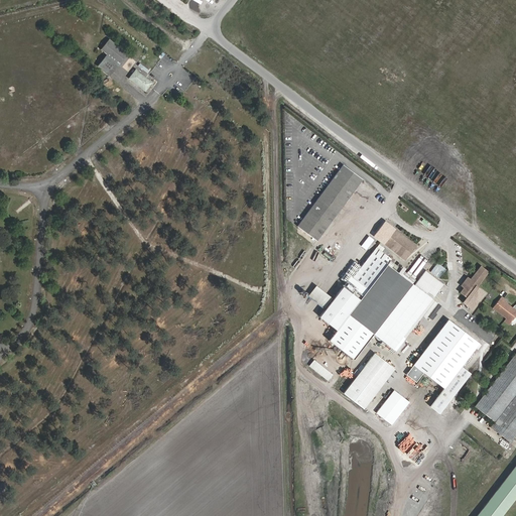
[(163,0),(158,0),(158,1),(172,10),(174,8),(163,0)]
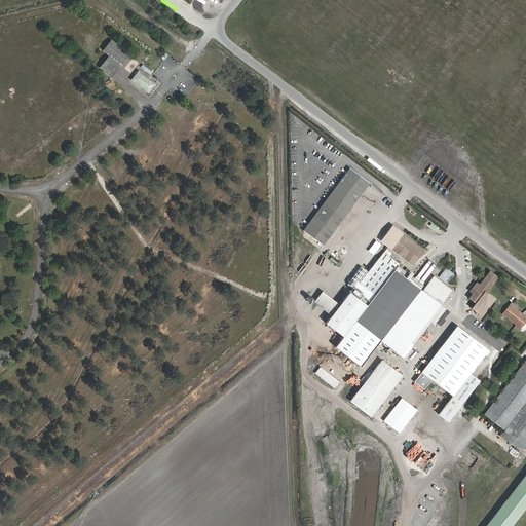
[(113,85),(126,70),(132,63),(128,60),(113,47),(107,54),(104,59),(111,63),(108,66),(101,74),(113,85)]
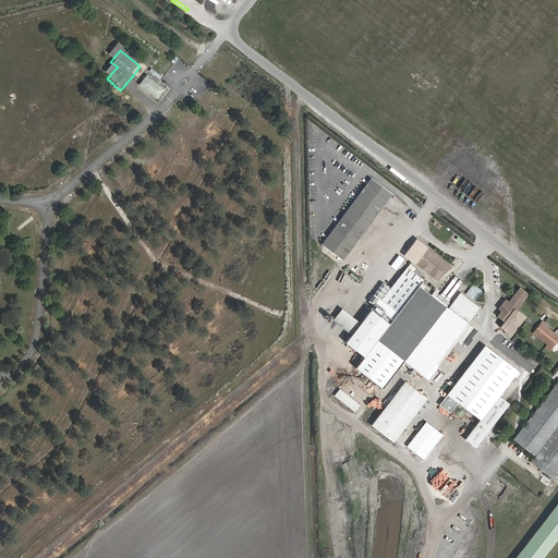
[(170,95),(153,82),(145,92),(162,105),(170,95)]
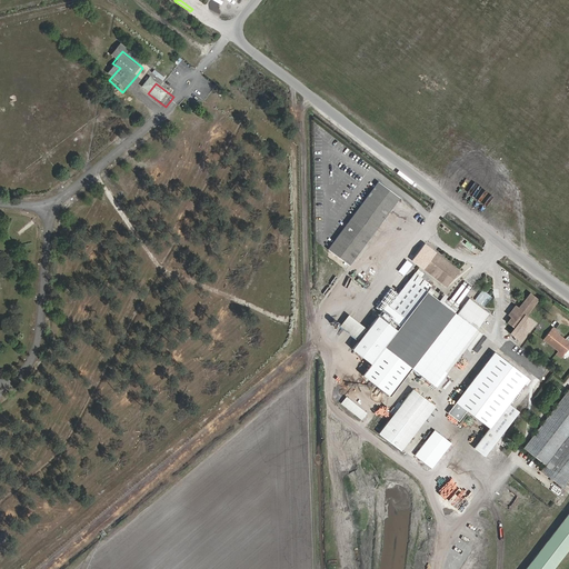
[(399,198),(378,181),(332,241),(352,258),(399,198)]
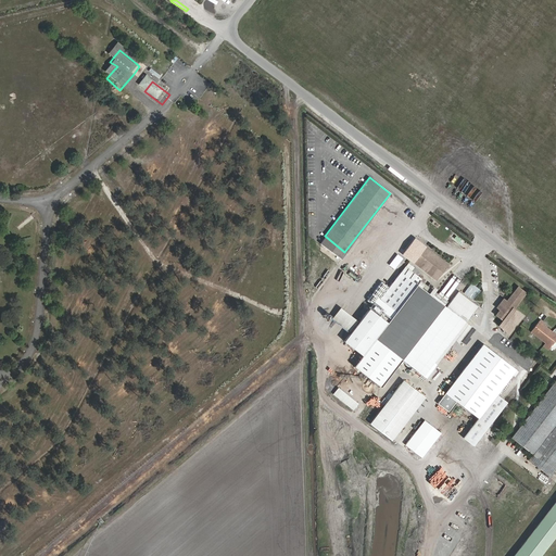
[(340,258),(344,252),(325,236),(319,242),(340,258)]
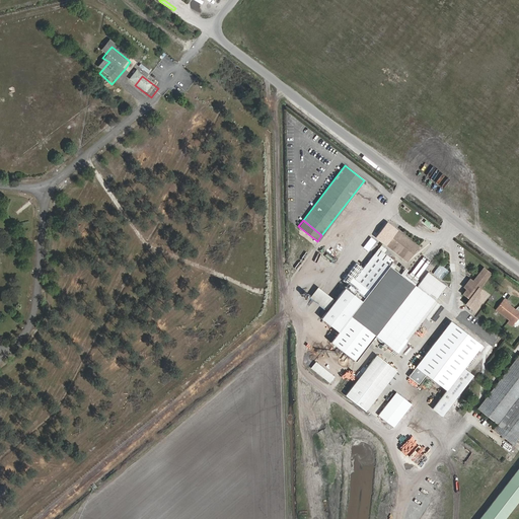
[(408,258),(417,245),(396,230),(391,237),(389,235),(390,232),(385,228),(379,235),(385,239),(387,237),(390,239),(386,243),(408,258)]
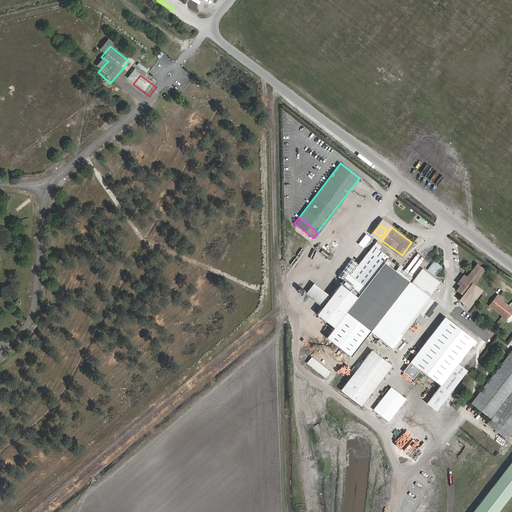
[(316,314),(333,327),(326,337),(353,358),(373,332),(393,349),(402,338),(399,335),(417,312),(422,316),(434,300),(429,296),(440,281),(432,275),(433,273),(436,276),(443,267),(434,261),(427,269),(431,272),(430,274),(423,268),(412,283),(409,281),(412,277),(404,270),(401,274),(384,262),(389,257),(374,245),(350,276),(348,274),(343,280),(316,314)]
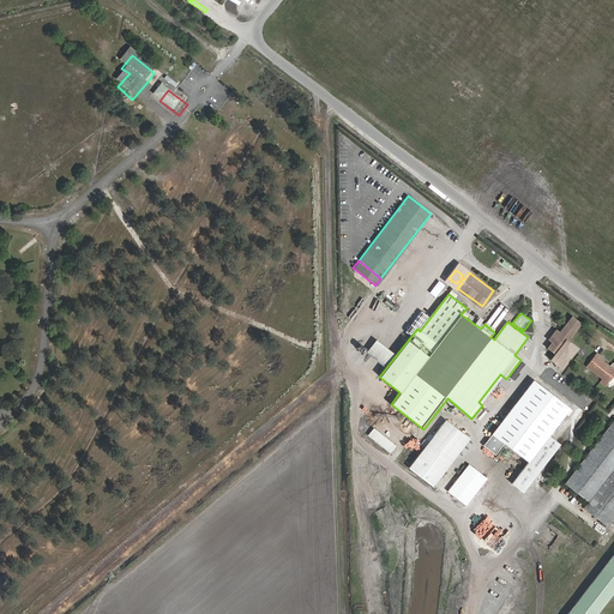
[(567,339),(581,323),(572,317),(559,333),(555,331),(551,339),(554,342),(549,348),(557,353),(552,360),(563,367),(577,347),(567,339)]
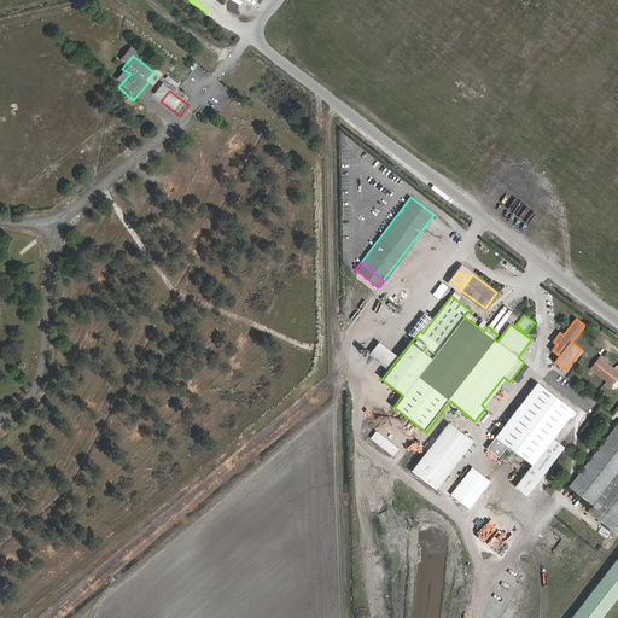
[(398,356),(379,342),(369,354),(389,368),(398,356)]
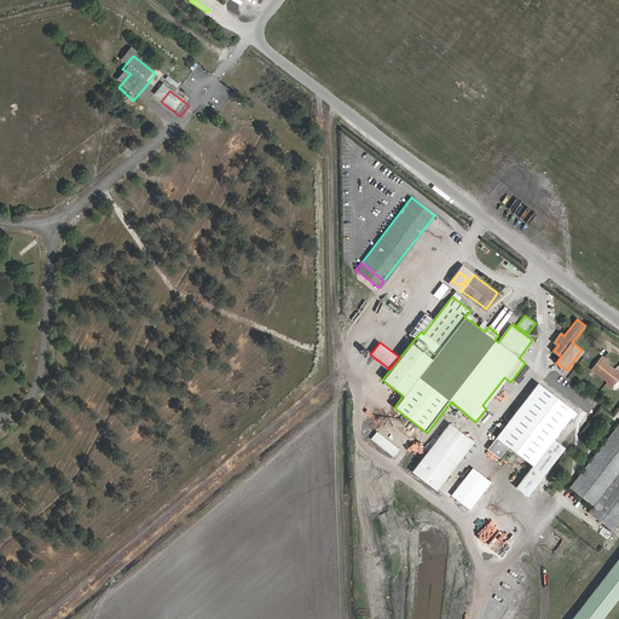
[(606,357),(602,354),(590,370),(612,386),(618,376),(618,369),(607,359),(606,357)]
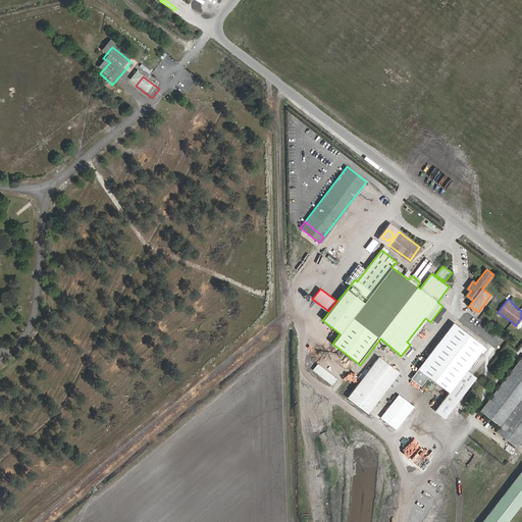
[(484,346),(454,322),(417,368),(449,392),(434,410),(445,417),(475,376),(466,370),(484,346)]
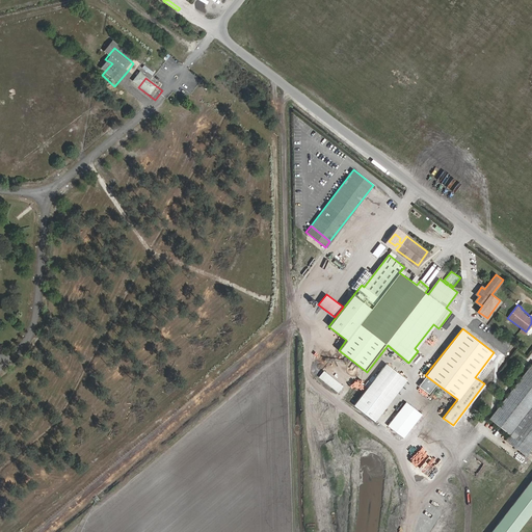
[(531,454),(531,362),(489,420),(511,435),(506,443),(529,458),(531,454)]
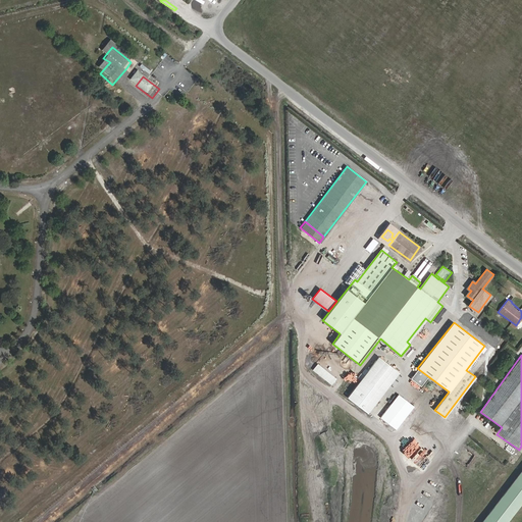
[(398,372),(377,357),(362,377),(382,393),(398,372)]
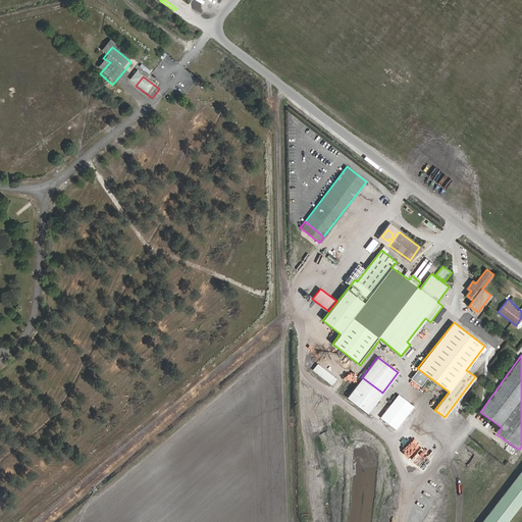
[(336,377),(318,363),(313,370),(331,383),(336,377)]
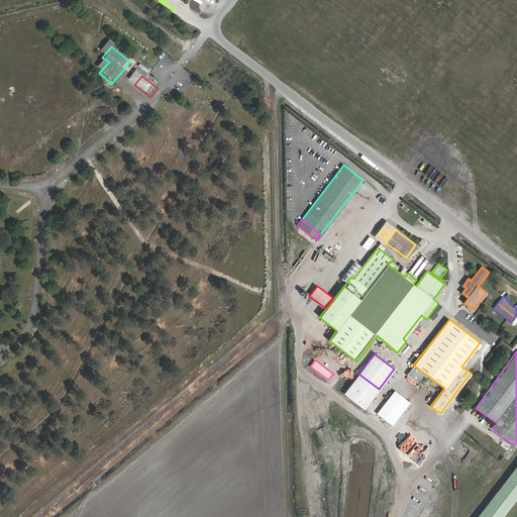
[(379,389),(358,374),(343,394),(364,409),(379,389)]
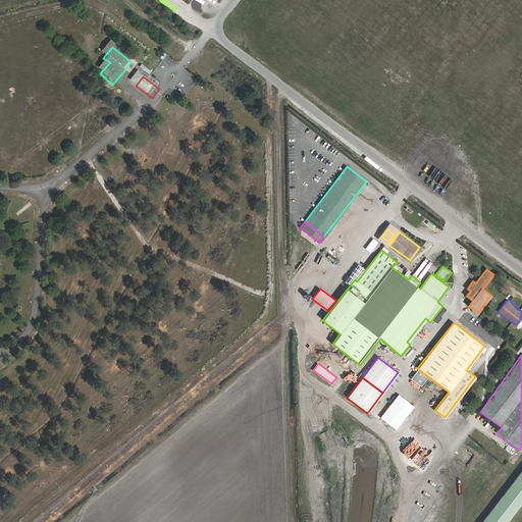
[(399,395),(381,417),(397,429),(414,407),(399,395)]
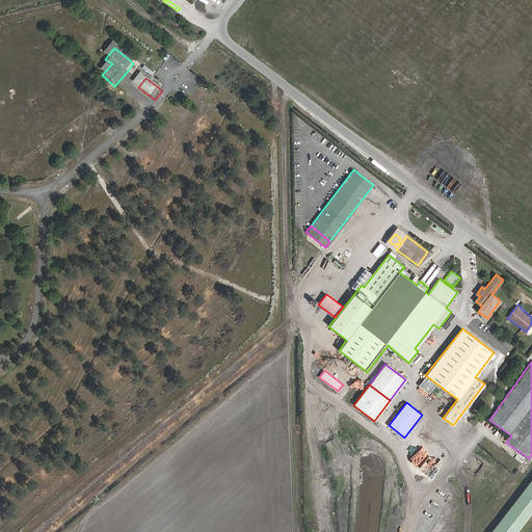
[(425,446),(419,453),(427,459),(433,452),(425,446)]
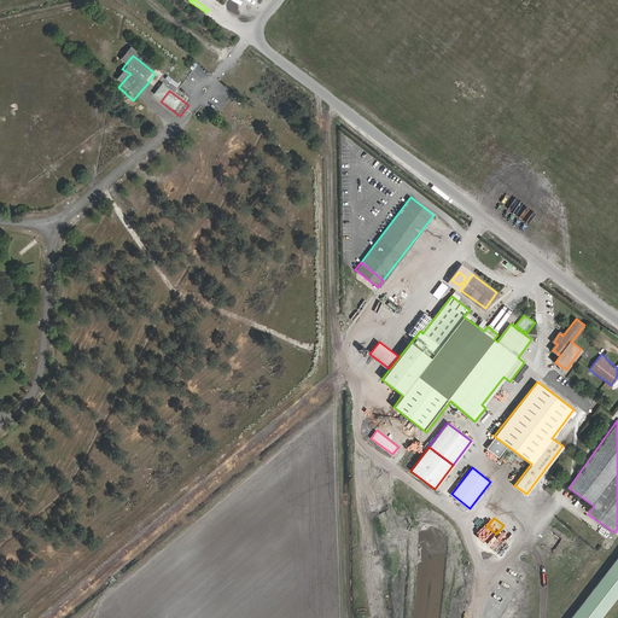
[(617,617),(617,575),(584,617),(617,617)]
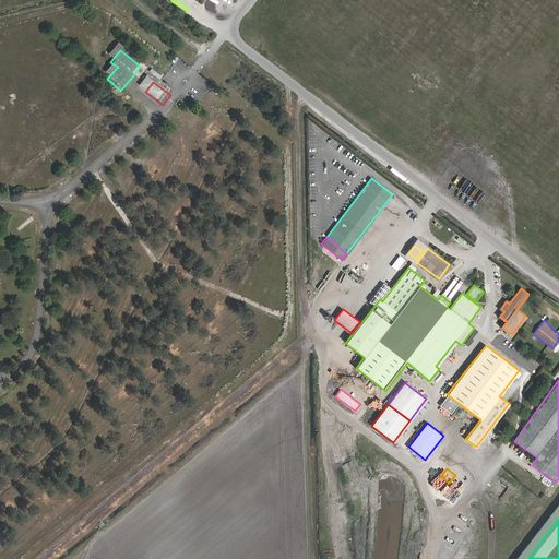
All buildings are outlined.
